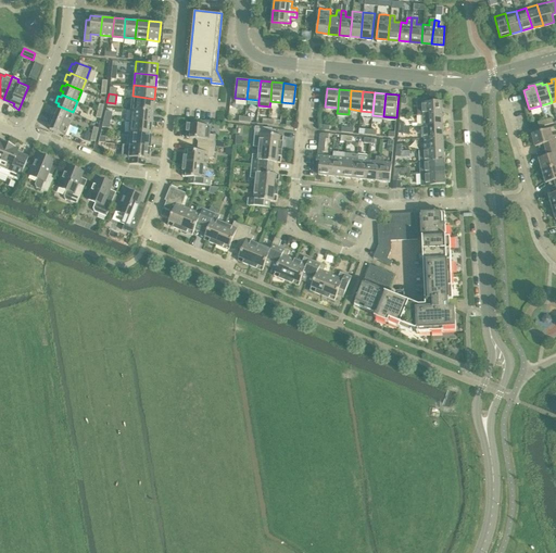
[(153,110),(154,99),(133,96),(130,108),(153,110)]
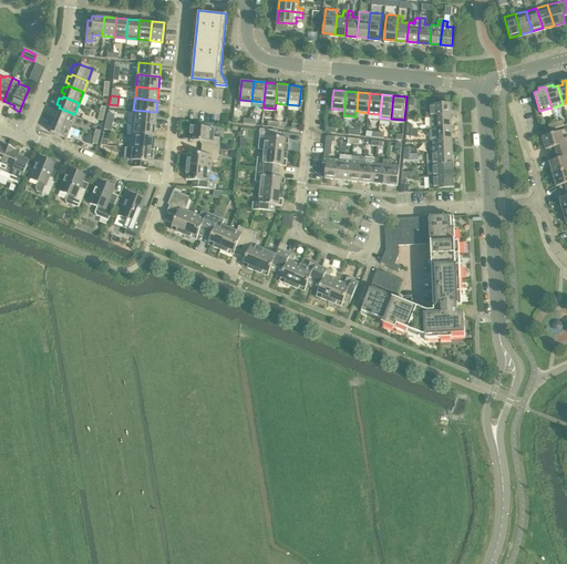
[(425,114),(451,113),(450,101),(425,102),(425,114)]
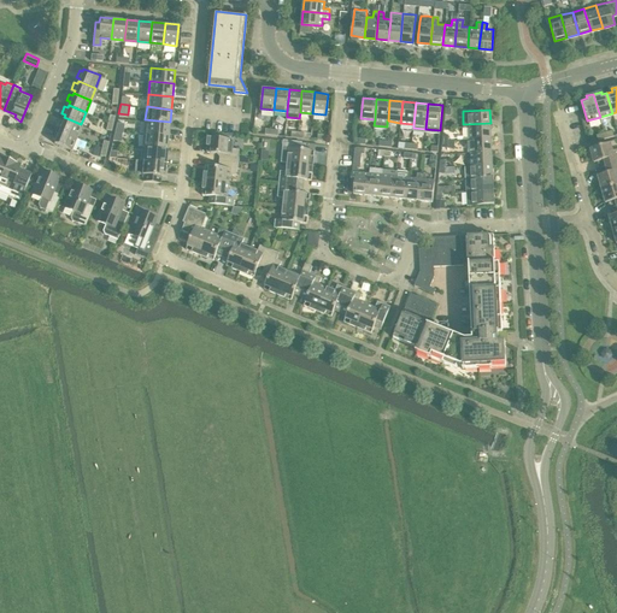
[(76,136),(81,124),(64,117),(63,119),(59,118),(57,124),(60,125),(59,129),(76,136)]
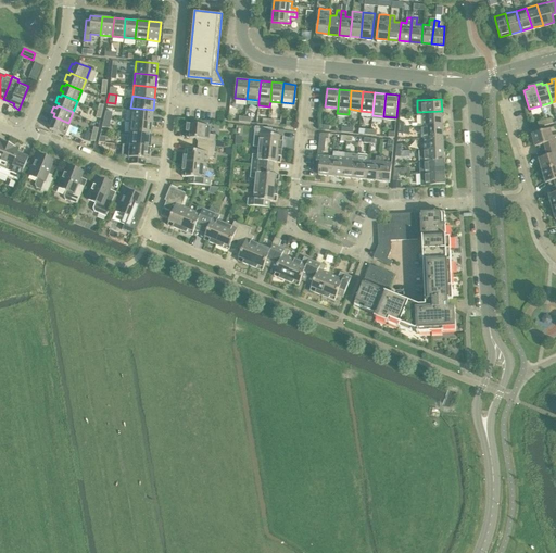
[(152,122),(153,110),(130,108),(129,120),(152,122)]
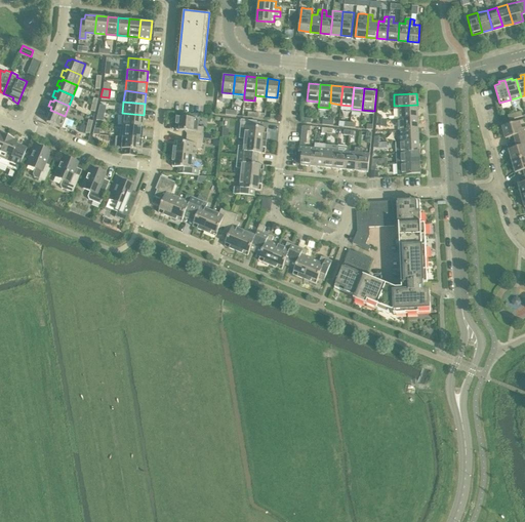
[(400,117),(417,116),(417,105),(394,106),(399,106),(400,117)]
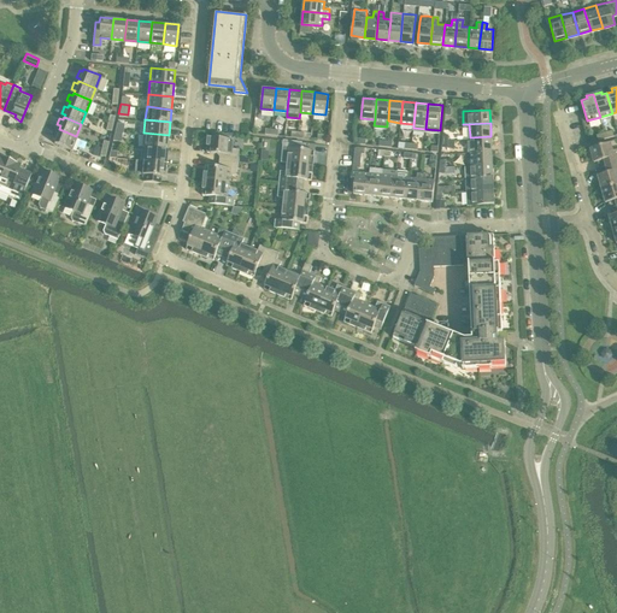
[(70,148),(76,136),(59,129),(58,131),(54,130),(52,136),(54,137),(53,141),(70,148)]
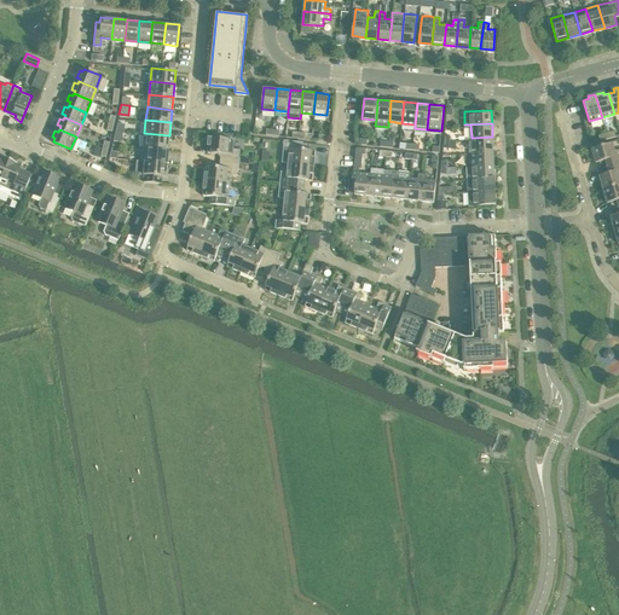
[(168,149),(169,135),(144,133),(143,146),(168,149)]
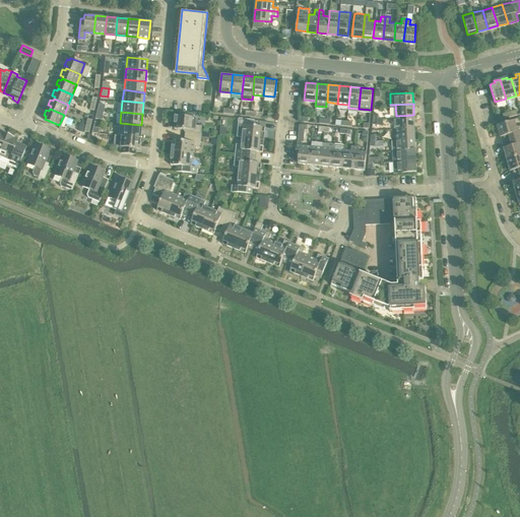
[(185,133),(200,135),(201,124),(196,123),(196,116),(176,114),(174,126),(185,128),(185,133)]
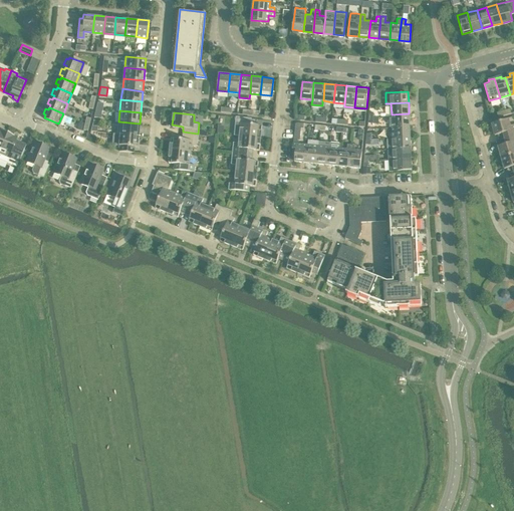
[(392,125),(410,124),(409,113),(392,114),(392,125)]
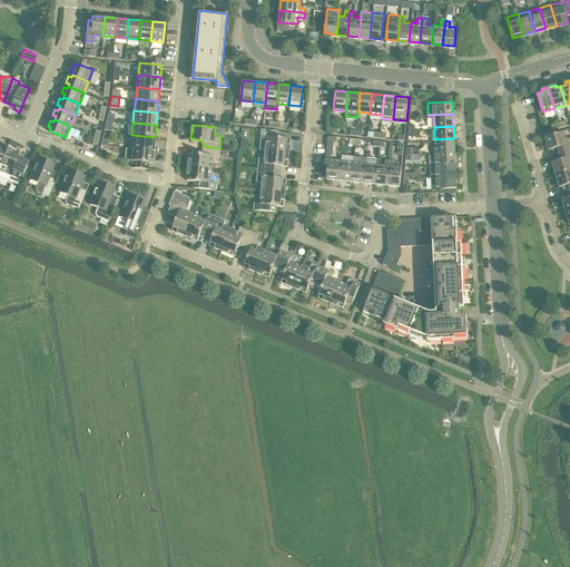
[(261,139),(259,147),(266,148),(290,150),(291,137),(277,136),(278,129),(262,127),(261,139)]
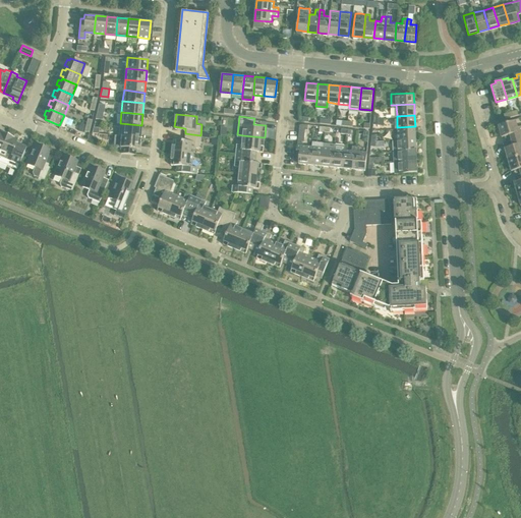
[(520,124),(517,126),(515,119),(498,124),(502,136),(506,134),(507,140),(520,135),(520,124)]
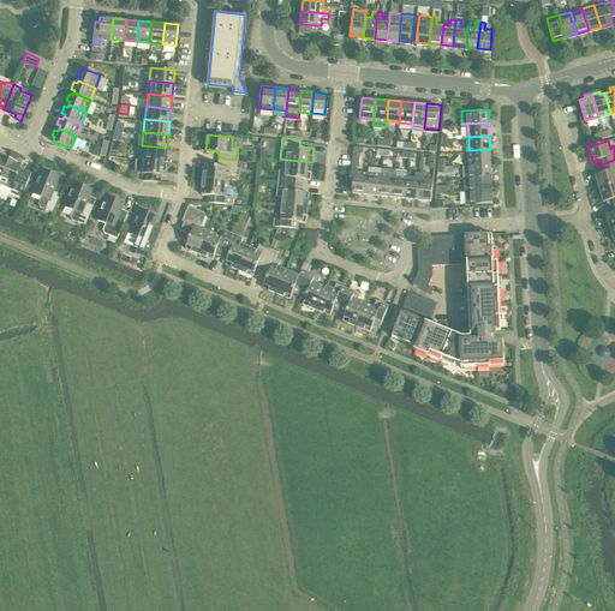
[(366,192),(368,171),(357,169),(358,165),(359,165),(359,150),(363,150),(363,145),(357,144),(353,145),(350,169),(348,184),(353,185),(352,191),(366,192)]
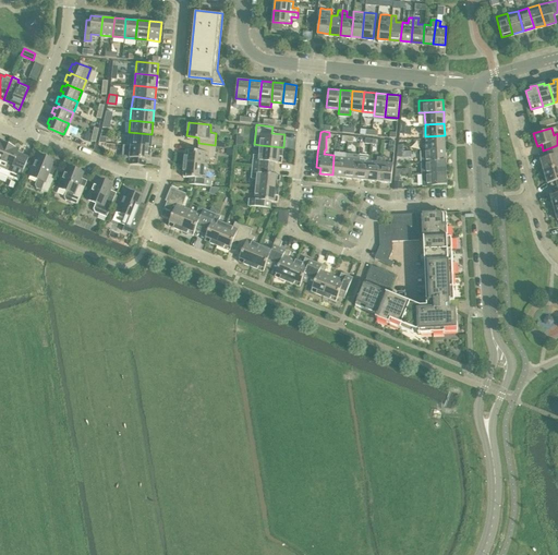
[(149,145),(152,134),(129,132),(128,143),(149,145)]
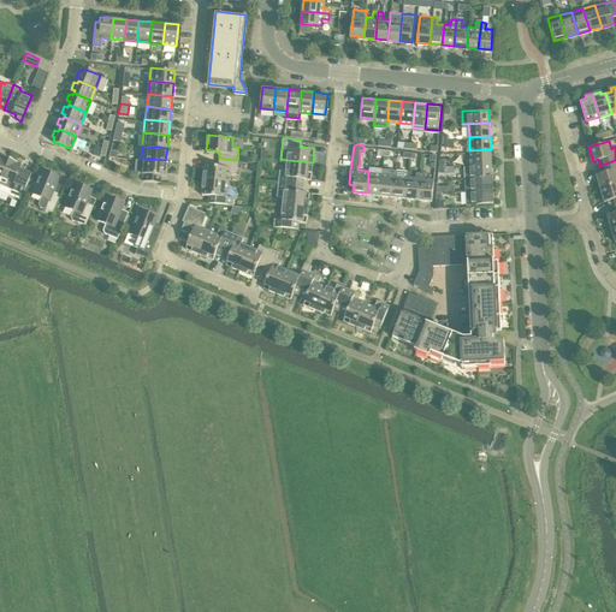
[(471,164),(491,162),(491,149),(469,150),(471,164)]
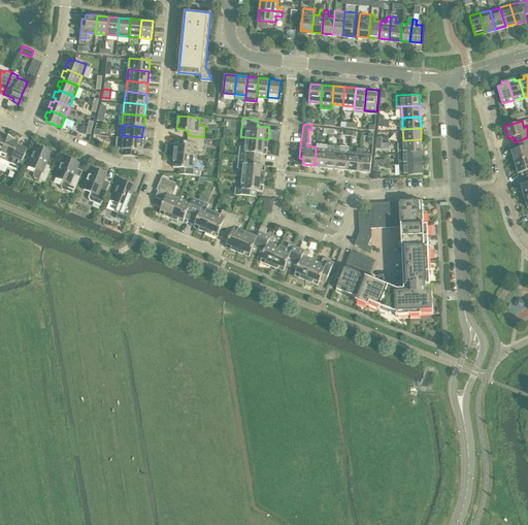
[(0,163),(12,168),(18,169),(19,167),(27,146),(17,142),(18,139),(7,135),(0,152),(0,163)]
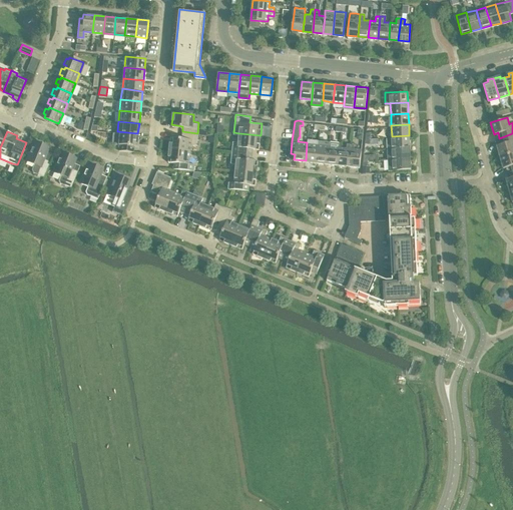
[(137,133),(117,131),(112,131),(111,142),(119,143),(118,149),(132,150),(133,144),(136,144),(137,133)]
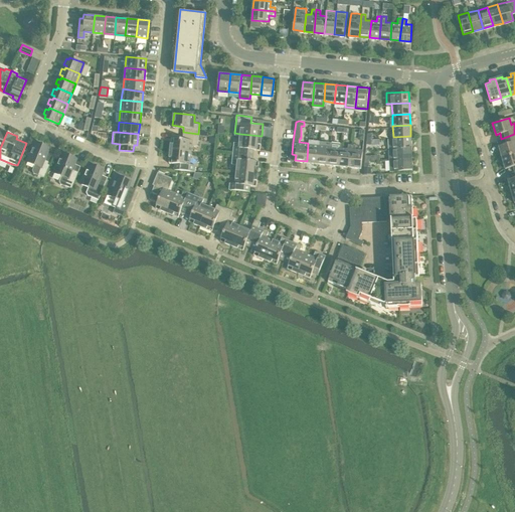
[(197,144),(198,134),(183,132),(182,138),(171,137),(170,149),(191,151),(191,144),(197,144)]
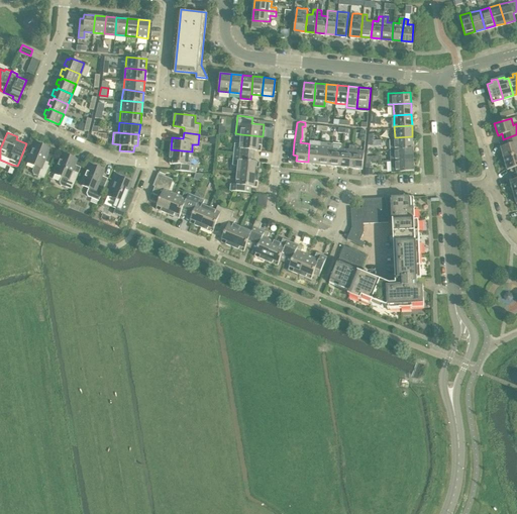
[(261,148),(263,136),(241,134),(240,141),(234,140),(233,151),(248,153),(254,153),(254,148),(261,148)]
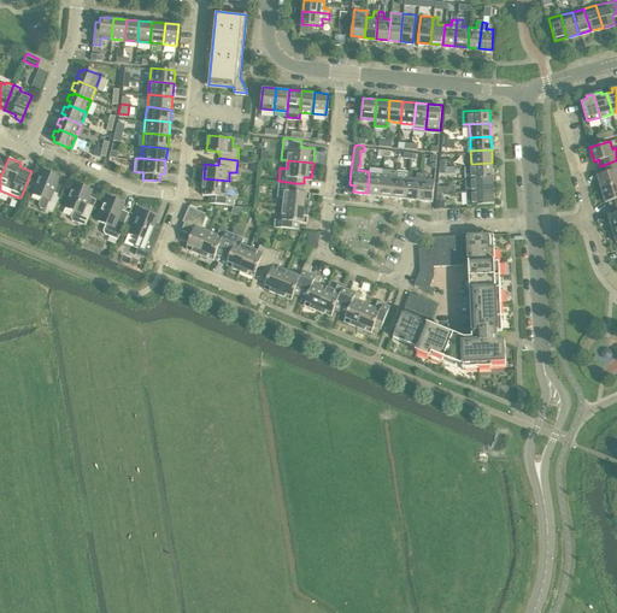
[(616,160),(600,166),(603,172),(597,174),(601,188),(616,183),(616,160)]
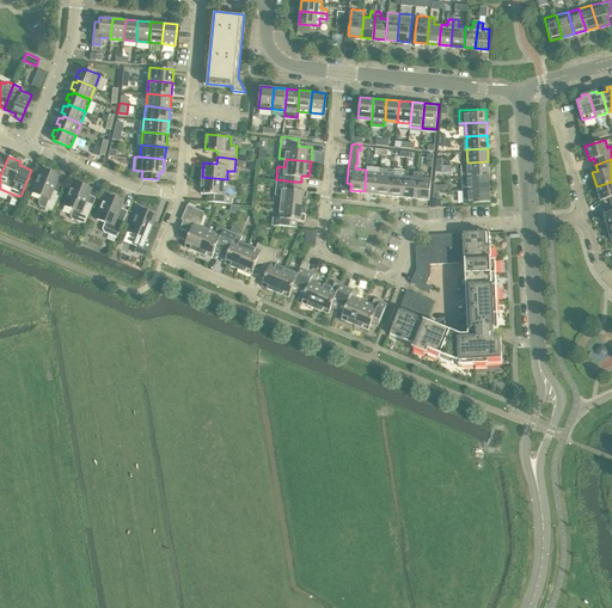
[(488,161),(467,163),(461,163),(461,176),(467,174),(489,174),(488,161)]
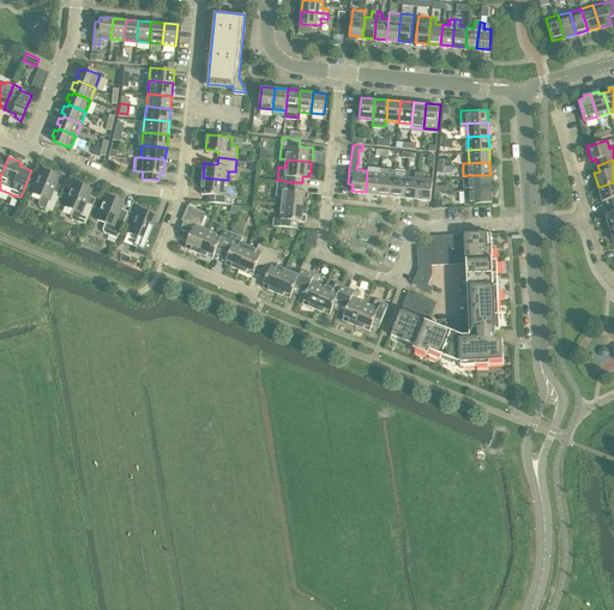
[(367,170),(366,192),(379,193),(380,171),(380,167),(368,165),(368,170),(367,170)]
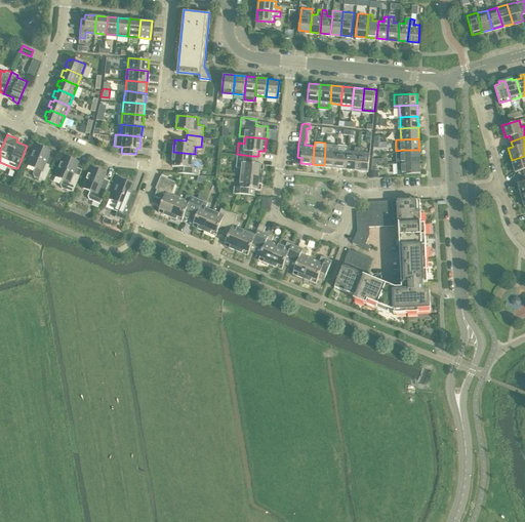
[(325,147),(324,165),(334,166),(336,149),(336,144),(325,143),(325,147)]
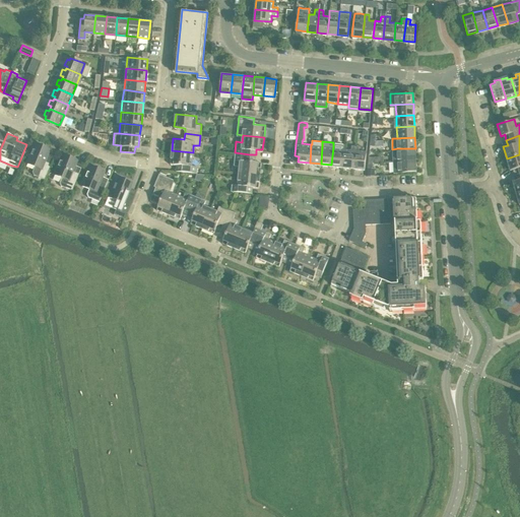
[(47,152),(49,147),(35,142),(26,162),(34,165),(31,170),(33,173),(44,178),(53,154),(47,152)]
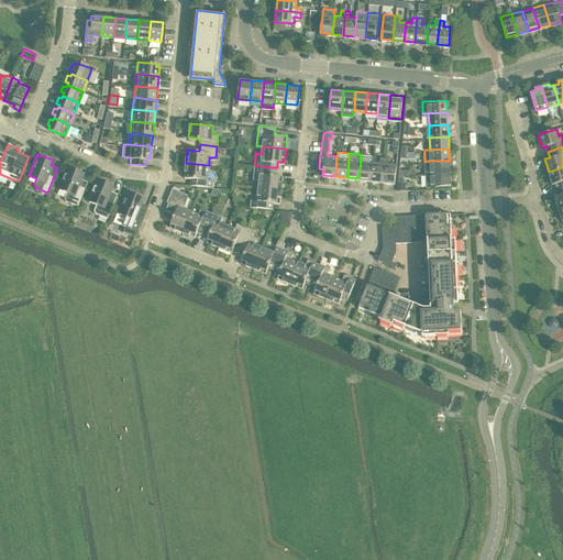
[(361,160),(359,178),(371,179),(373,161),(372,161),(372,160),(373,155),(361,154),(361,160)]
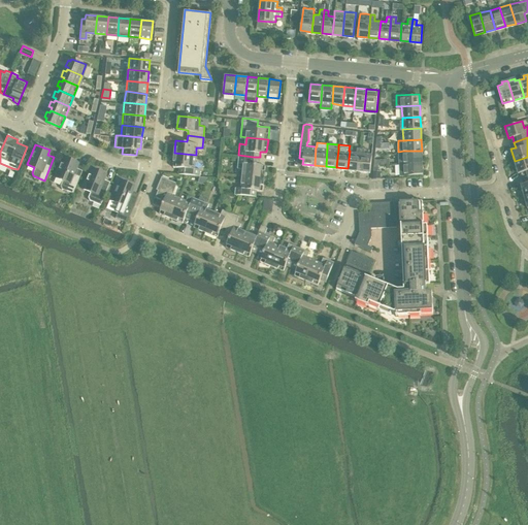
[(359,169),(361,146),(357,146),(356,151),(350,151),(348,168),(359,169)]
